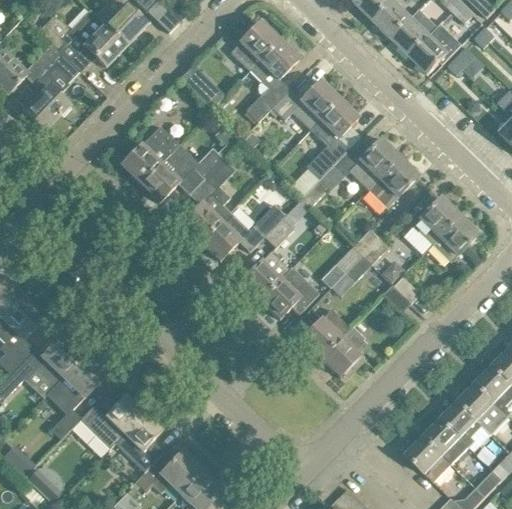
[(135,0),(146,11),(154,3),(151,0),(135,0)]
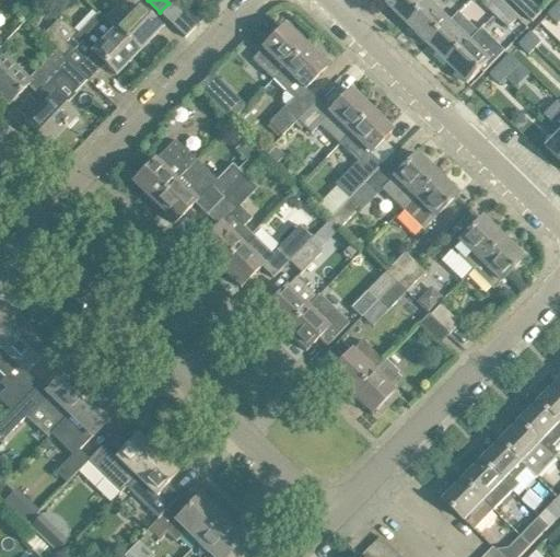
[(407,24),(431,0),(391,0),(387,4),(407,24)]
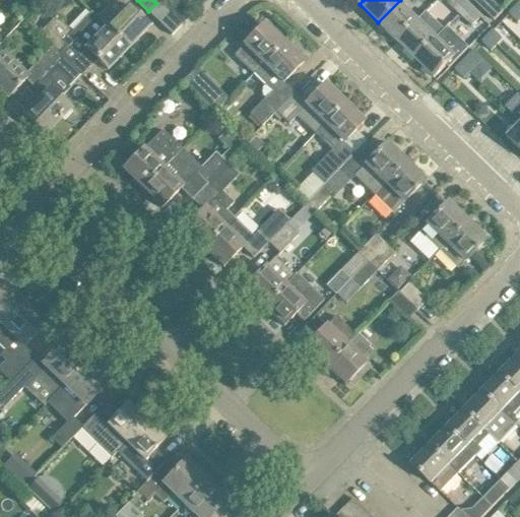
[(396,40),(418,17),(400,0),(378,22),(396,40)]
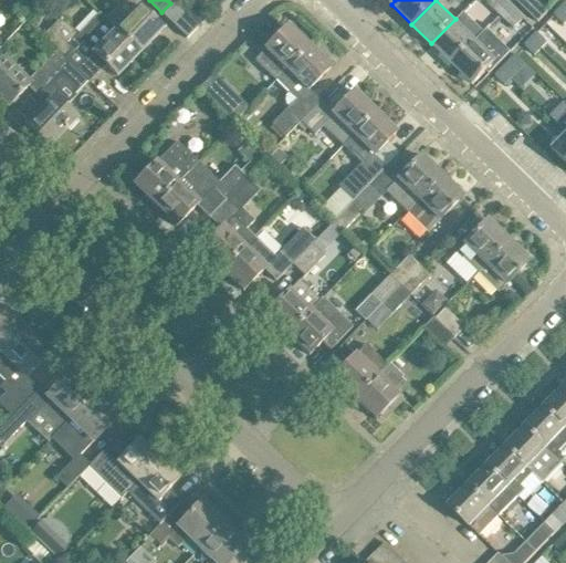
[(490,3),(500,13),(511,2),(509,0),(486,0),(490,3)]
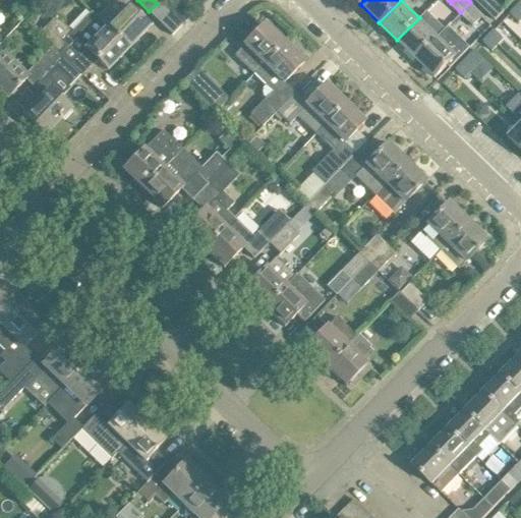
[(476,0),(495,17),(504,8),(495,0),(476,0)]
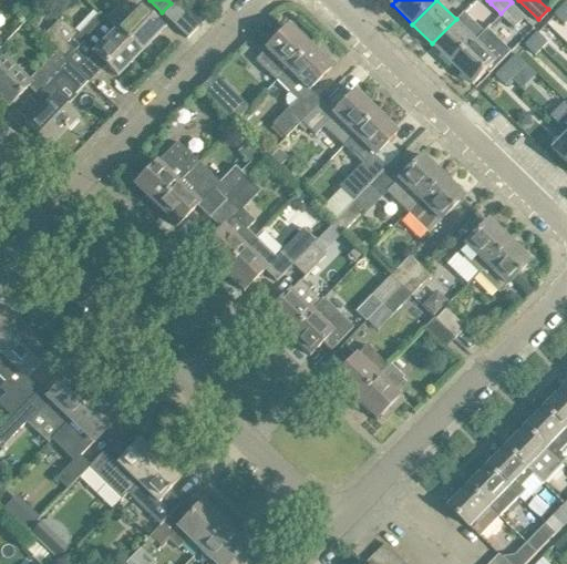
[(525,16),(512,2),(501,13),(514,27),(525,16)]
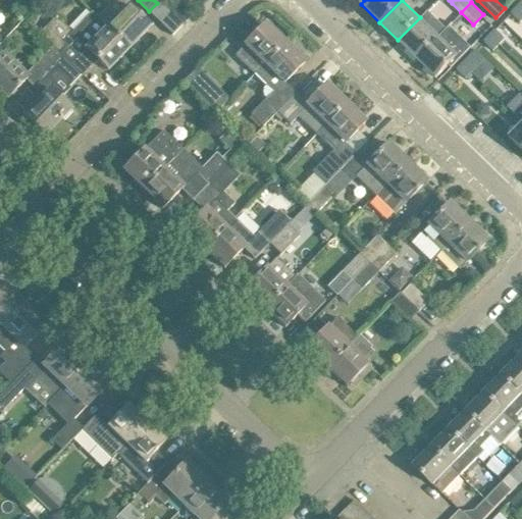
[(149,26),(135,11),(127,4),(117,15),(106,5),(96,15),(128,47),(149,26)]
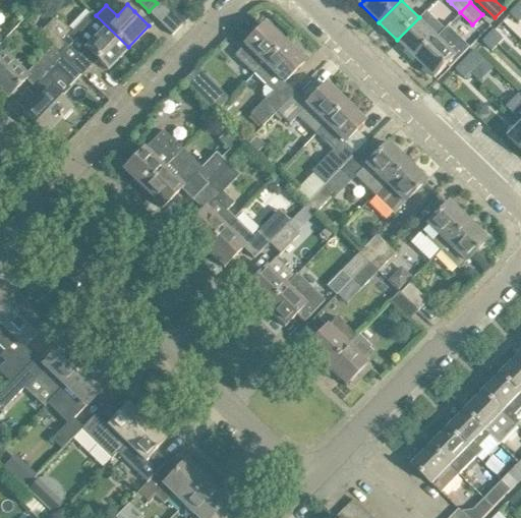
[(520,10),(516,6),(510,11),(511,12),(519,20),(520,17),(520,10)]
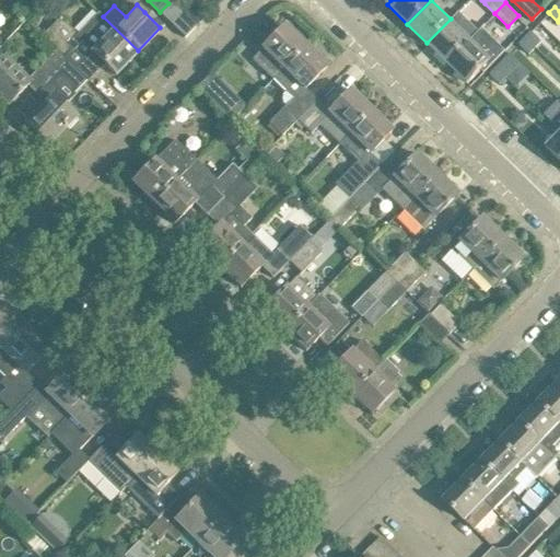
[(138,50),(103,16),(98,11),(78,33),(59,15),(42,34),(44,36),(63,55),(80,38),(115,73),(138,50)]
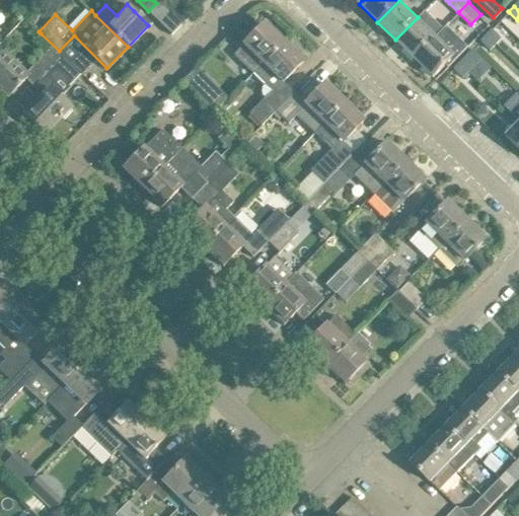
[(414,58),(436,35),(418,17),(395,40),(414,58)]
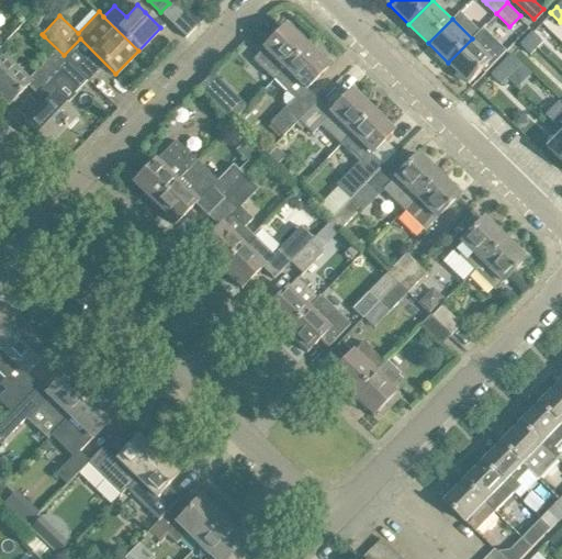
[(253,57),(273,77),(306,44),(285,23),(262,46),(262,47),(253,57)]
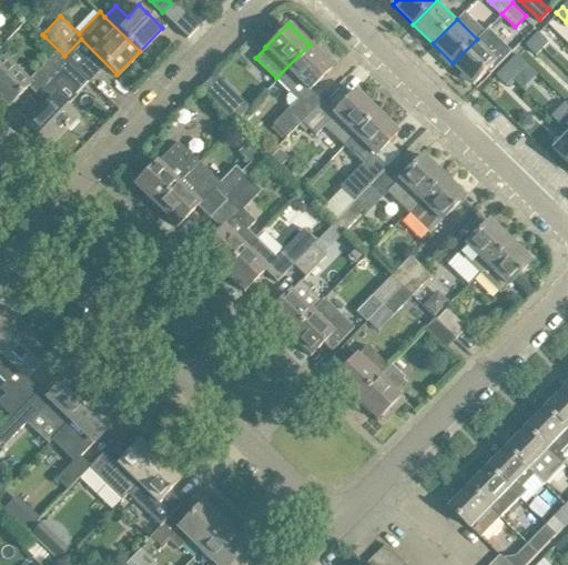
[(488,27),(477,39),(453,63),(474,83),(487,69),(490,72),(513,50),(488,27)]
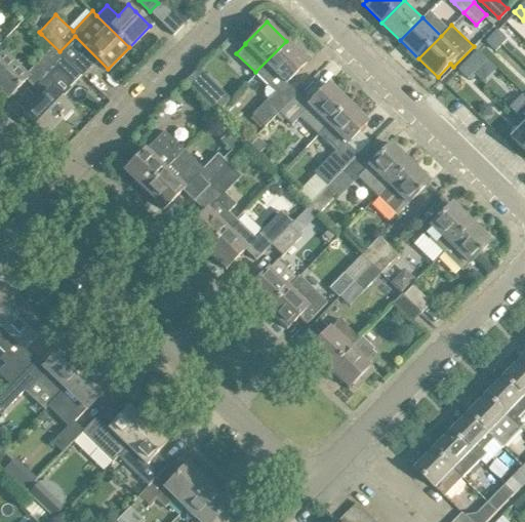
[(498,28),(492,34),(501,43),(508,37),(498,29),(498,28)]
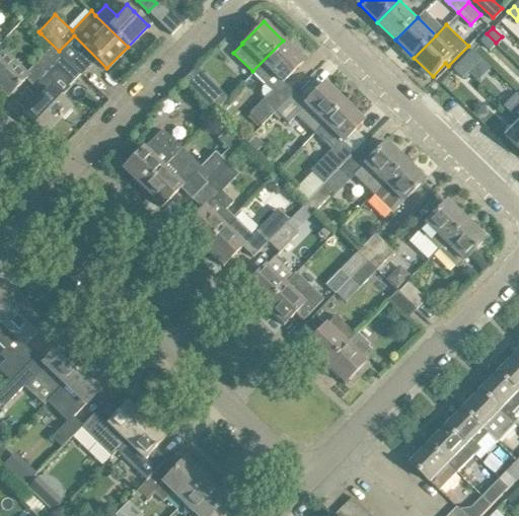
[(64,55),(59,51),(41,33),(36,39),(47,50),(27,70),(39,80),(46,73),(64,55)]
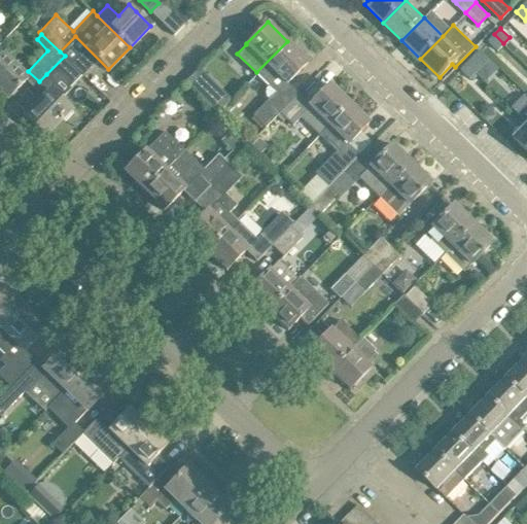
[(494,34),(489,40),(497,48),(503,43),(494,34)]
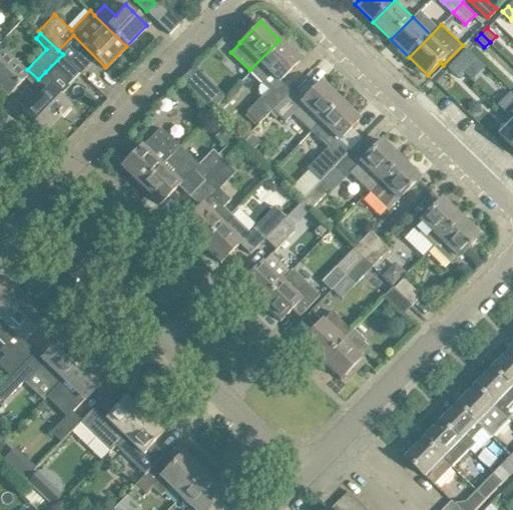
[(258,122),(272,107),(290,90),(279,79),(299,59),(280,40),(249,70),(268,88),(245,110),(258,122)]
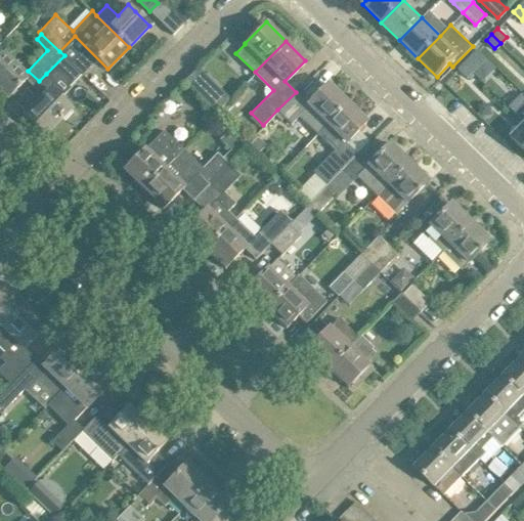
[(29,75),(5,51),(0,55),(0,89),(7,96),(29,75)]
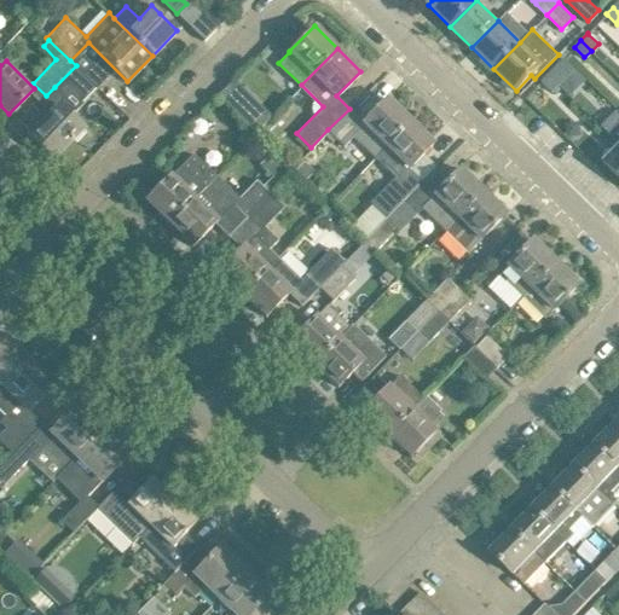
[(76,65),(55,87),(64,97),(29,134),(53,157),(57,154),(70,167),(70,168),(71,168),(73,168),(85,155),(85,154),(85,152),(71,139),(82,127),(70,115),(88,96),(76,85),(86,75),(76,65)]
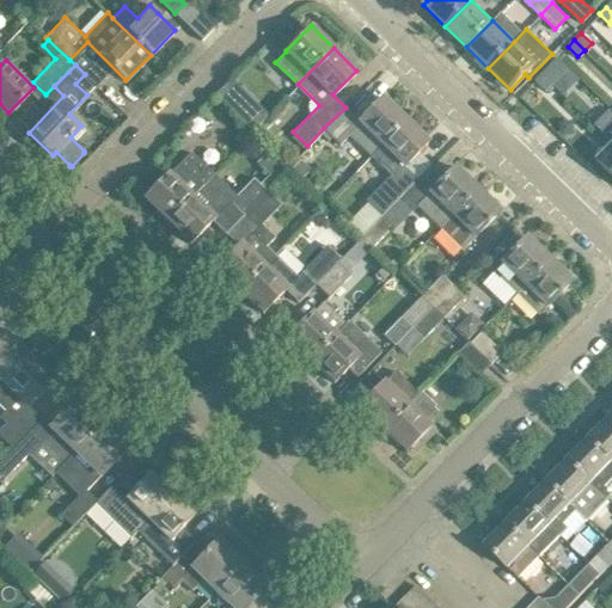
[(549,66),(543,73),(552,83),(560,77),(549,66)]
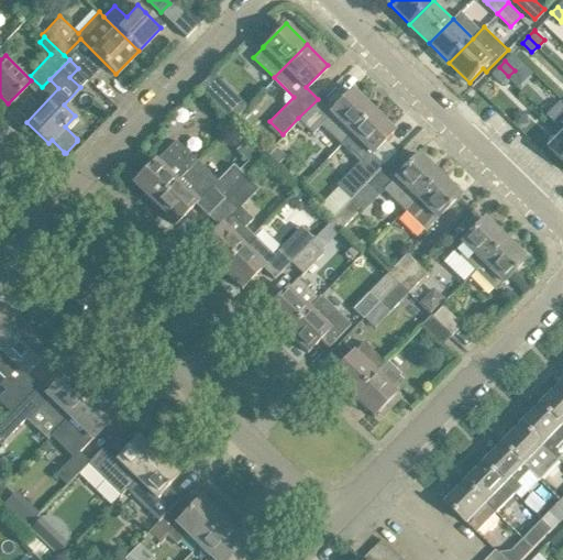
[(499,67),(493,74),(503,83),(508,76),(499,67)]
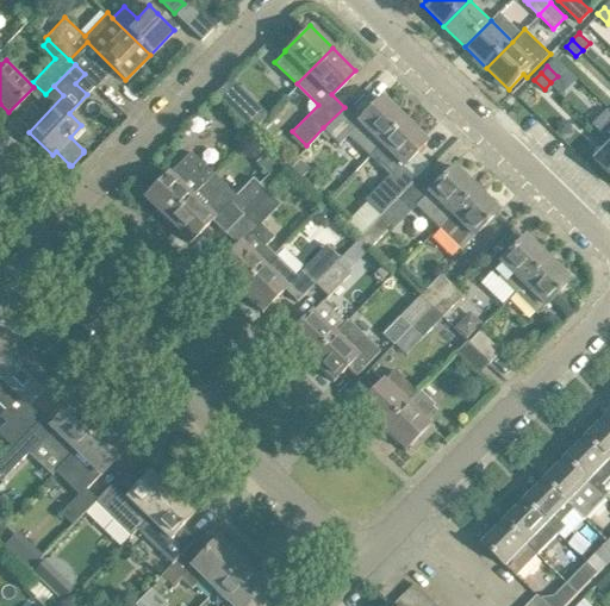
[(229,108),(247,125),(253,130),(266,116),(243,93),(229,108)]
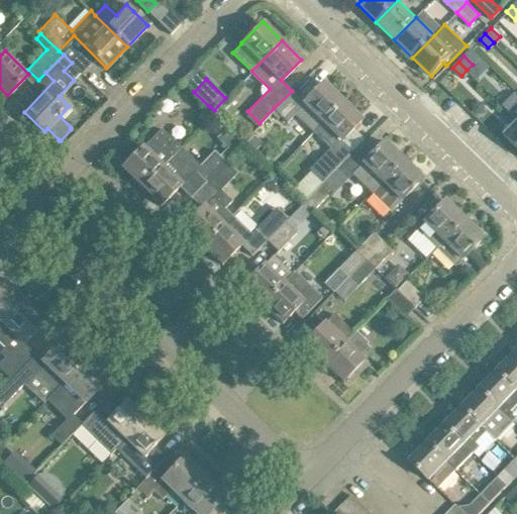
[(303,101),(292,91),(274,108),(286,121),(294,112),(312,130),(342,100),(323,81),(303,101)]
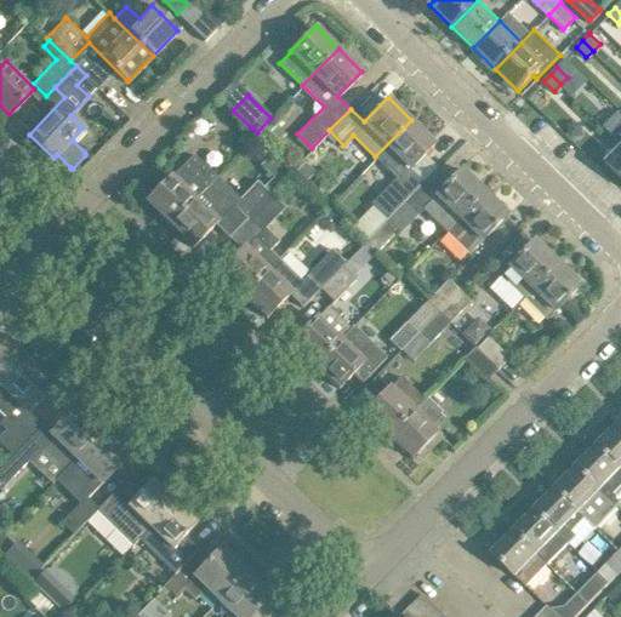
[(434,142),(411,120),(375,156),(396,176),(370,201),(387,217),(408,196),(422,181),(409,169),(434,142)]
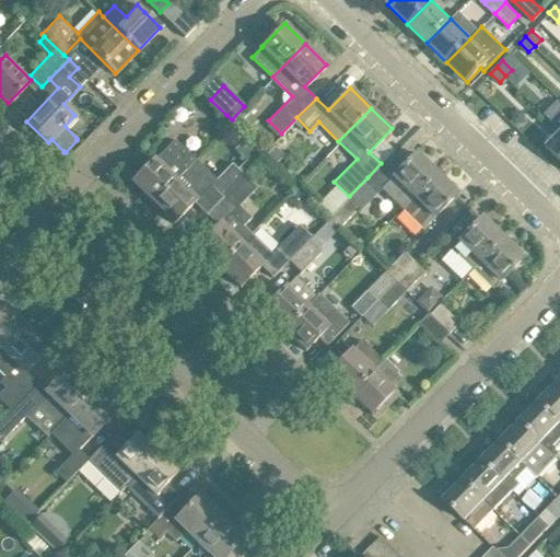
[(559,131),(546,147),(559,160),(559,131)]
